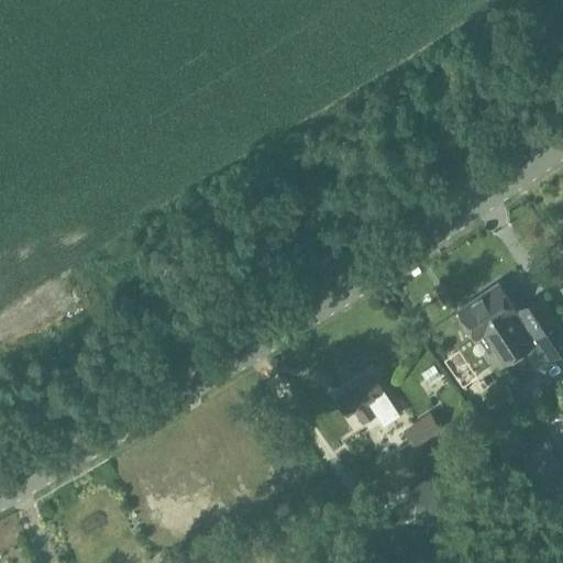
[(499,283),(460,309),(478,337),(485,331),(497,349),(499,348),(508,361),(527,349),(542,339),(553,355),(562,349),(562,330),(539,295),(517,309),(499,283)]
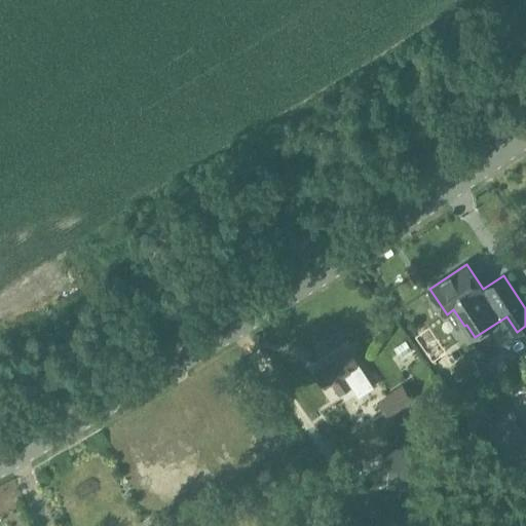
[(402,358),(412,350),(406,340),(395,347),(402,358)]
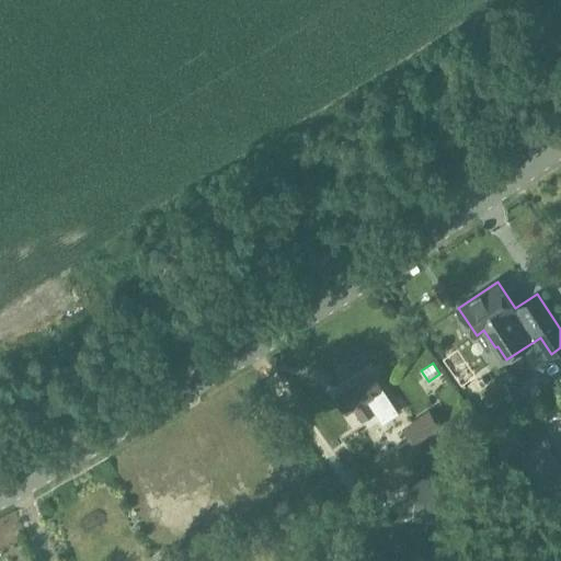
[(398,412),(384,391),(385,390),(374,373),(336,396),(347,413),(355,408),(362,420),(375,411),(382,423),(398,412)]
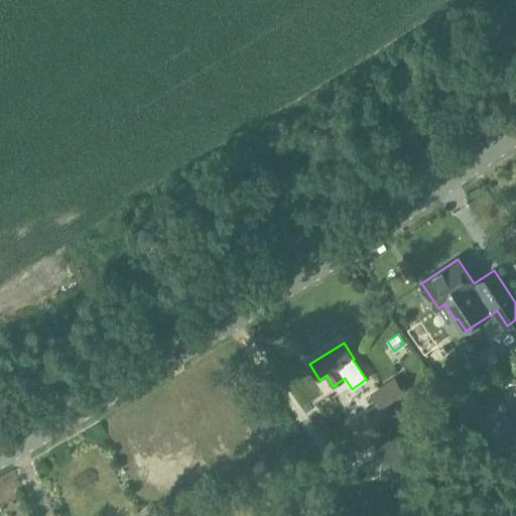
[(405,393),(394,377),(370,394),(381,409),(405,393)]
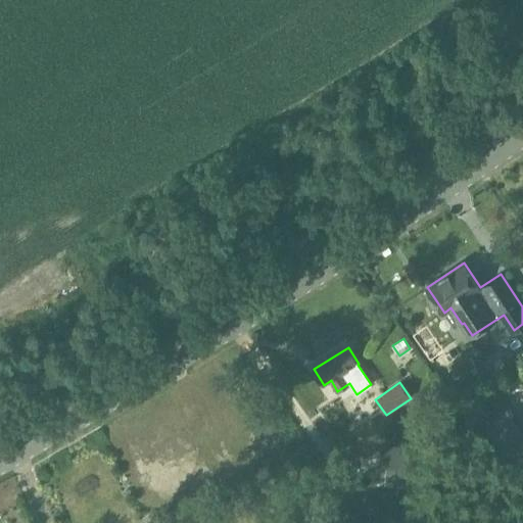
[(508,411),(504,413),(484,426),(490,434),(514,419),(513,419),(508,411)]
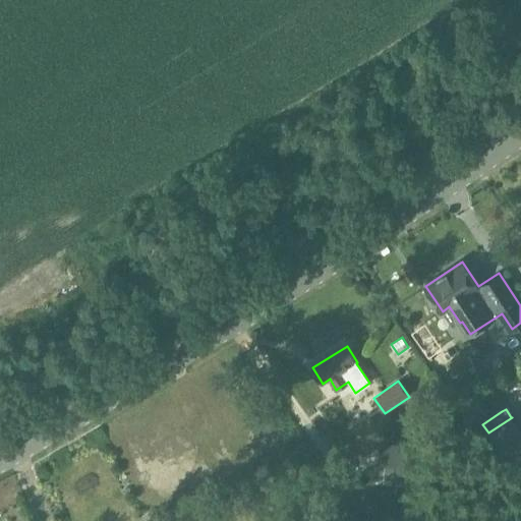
[(380,444),(393,441),(390,427),(377,430),(380,444)]
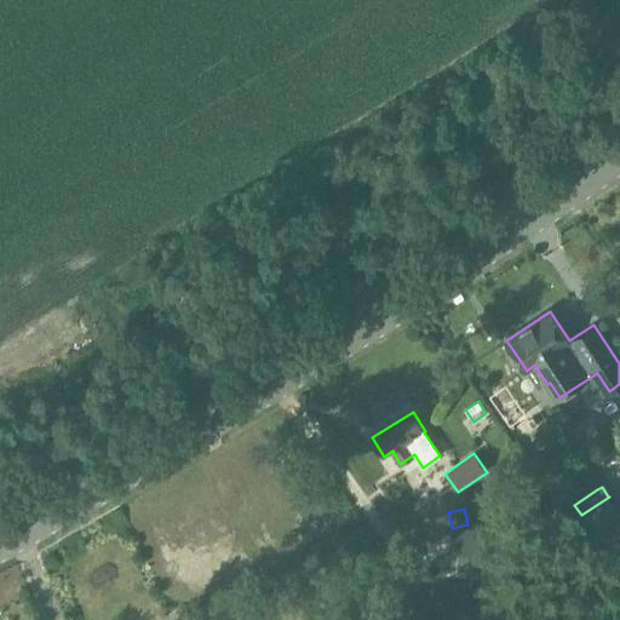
[(457,573),(470,574),(483,575),(483,570),(484,557),(486,537),(474,535),(475,528),(463,528),(463,532),(452,530),(449,555),(459,555),(457,573)]
